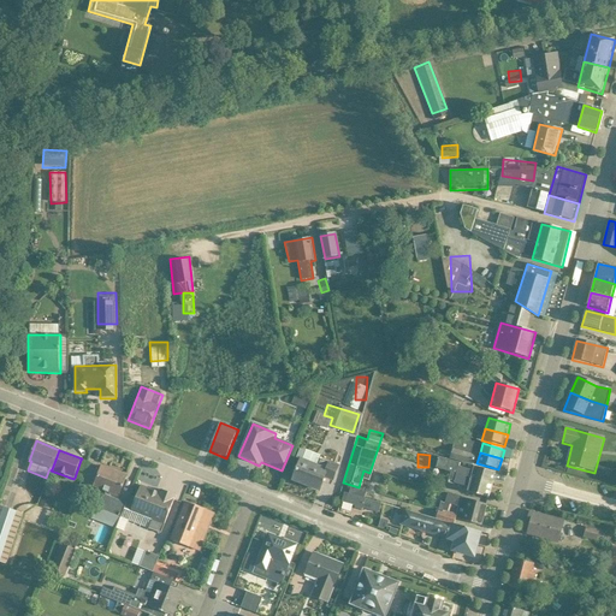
[(291,483),(319,493),(329,469),(301,458),(291,483)]
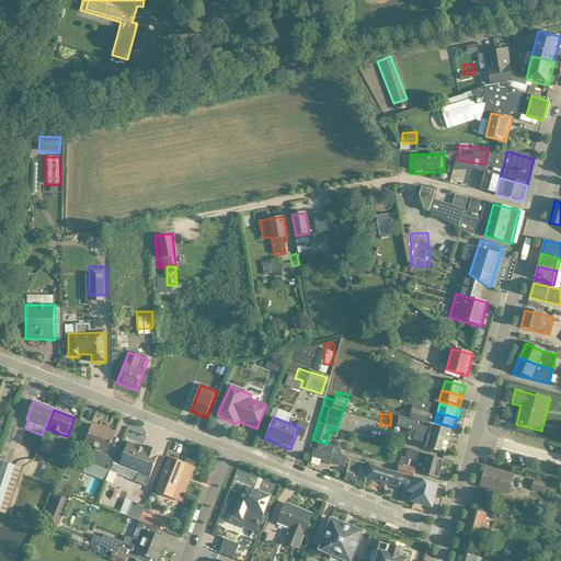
[(106,481),(116,455),(109,451),(115,434),(93,425),(86,444),(96,448),(94,454),(91,453),(88,462),(87,462),(82,472),(106,481)]
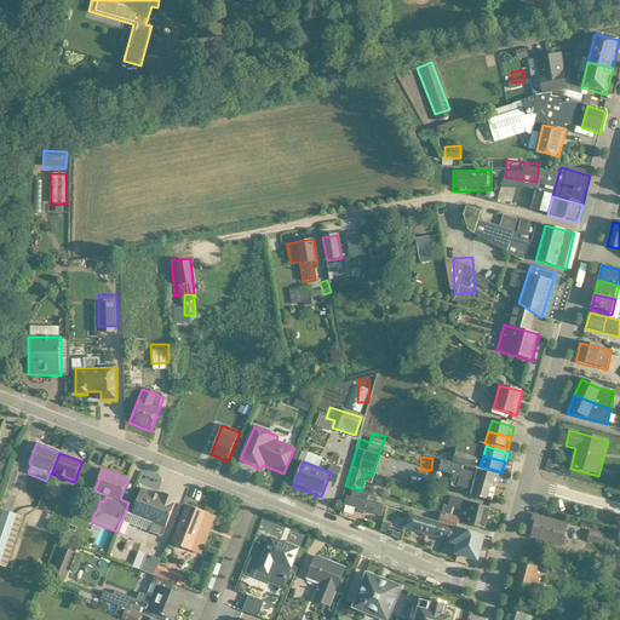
[(478,471),(475,482),(497,488),(500,477),(478,471)]
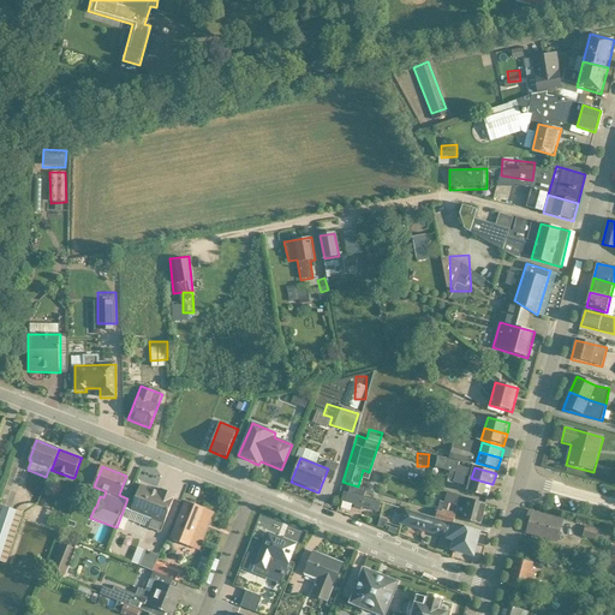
[(467,491),(489,499),(493,484),(471,478),(467,491)]
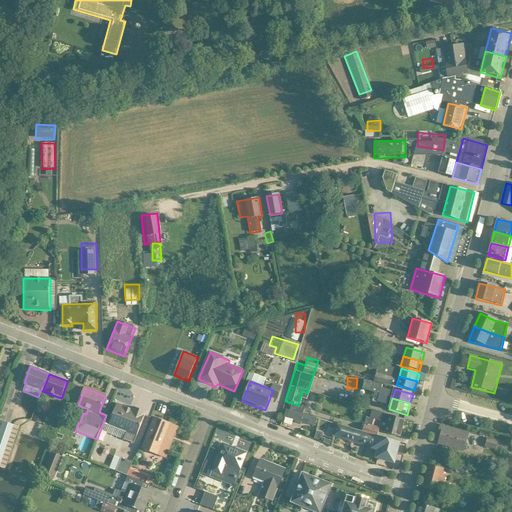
[(106,415),(97,439),(103,442),(106,434),(123,441),(123,439),(134,444),(146,412),(134,407),(133,410),(117,404),(112,418),(106,415)]
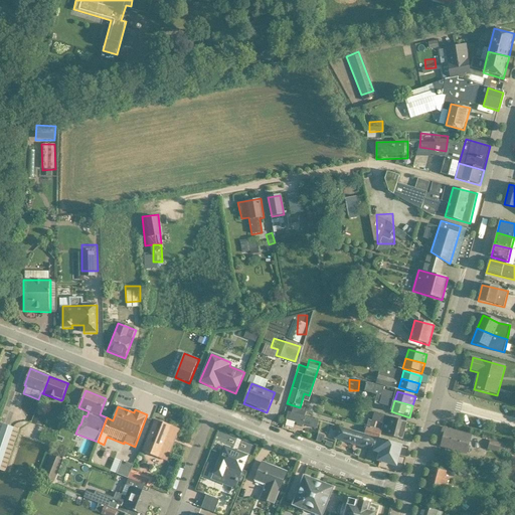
[(369,432),(401,441),(407,421),(374,412),(369,432)]
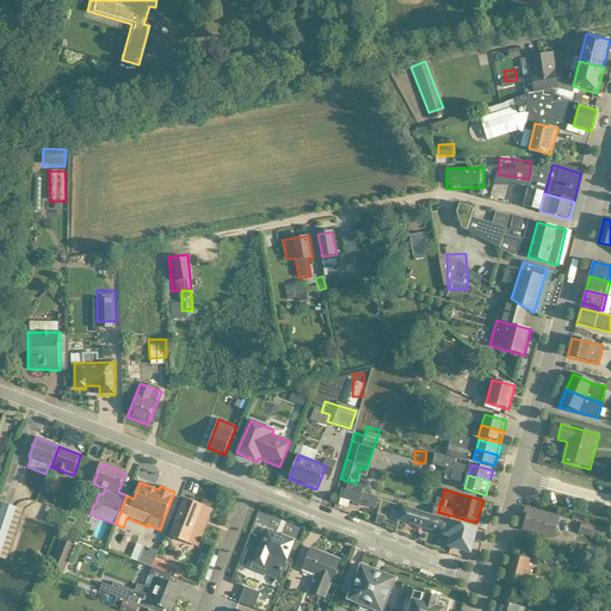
[(170,535),(198,545),(213,508),(184,498),(170,535)]
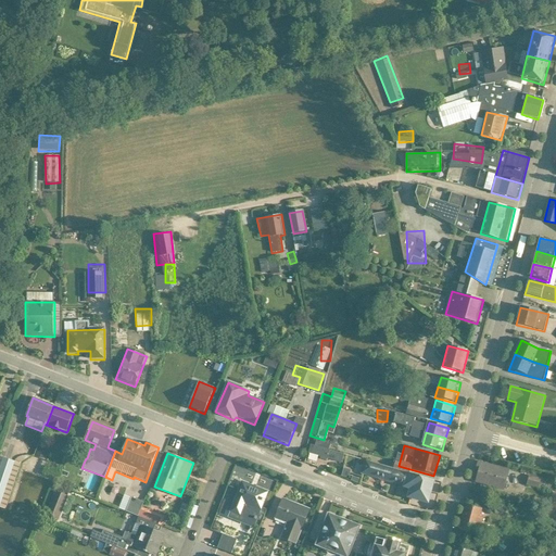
[(0,456),(0,492),(9,459),(0,456)]
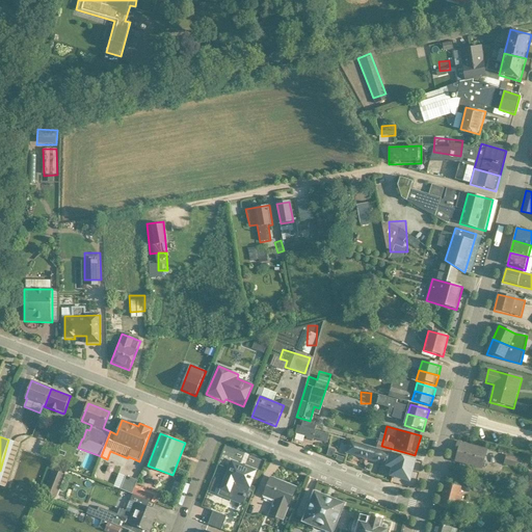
[(346,453),(386,466),(390,452),(350,440),(346,453)]
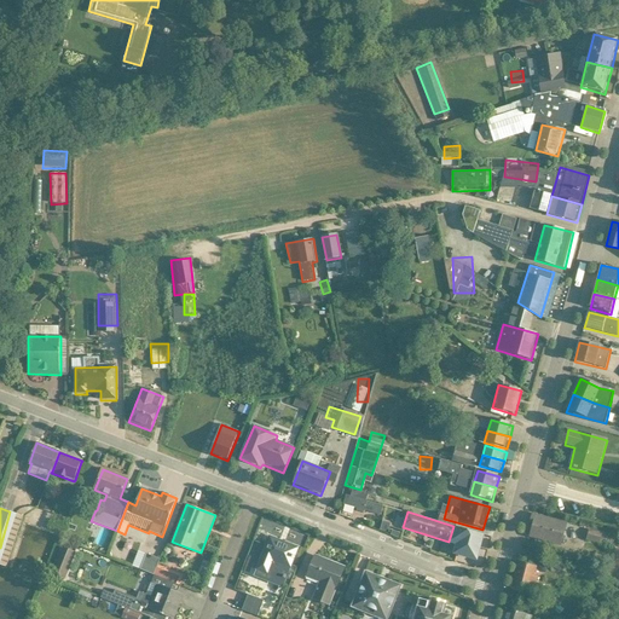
[(526,536),(562,544),(567,522),(532,513),(526,536)]
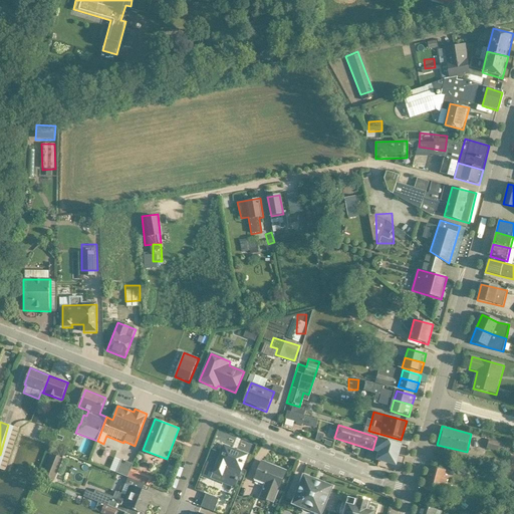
[(370,461),(396,468),(403,445),(377,438),(370,461)]
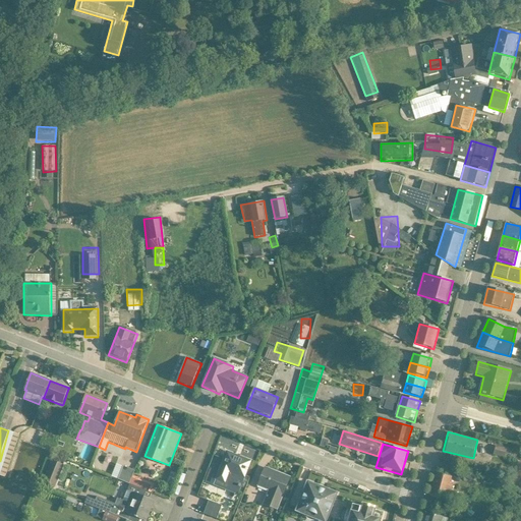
[(489,444),(487,454),(502,457),(504,447),(489,444)]
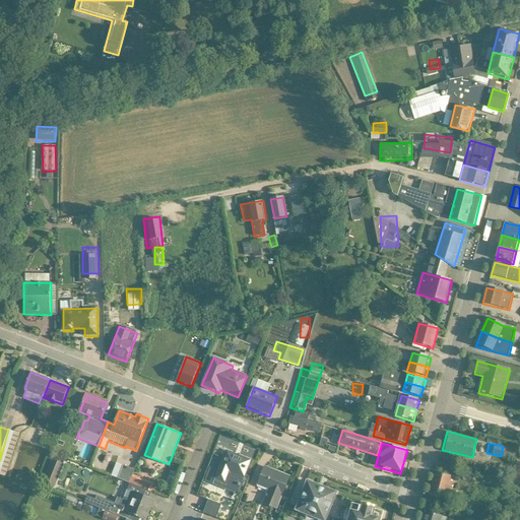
[(212,481),(223,485),(231,470),(244,476),(251,458),(226,448),(212,481)]
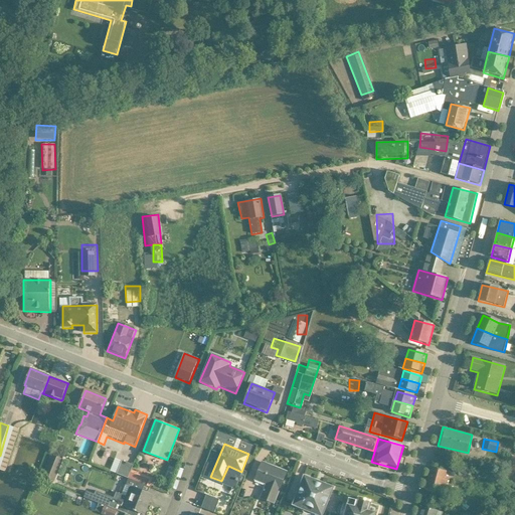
[(491,453),(486,469),(493,471),(498,455),(491,453)]
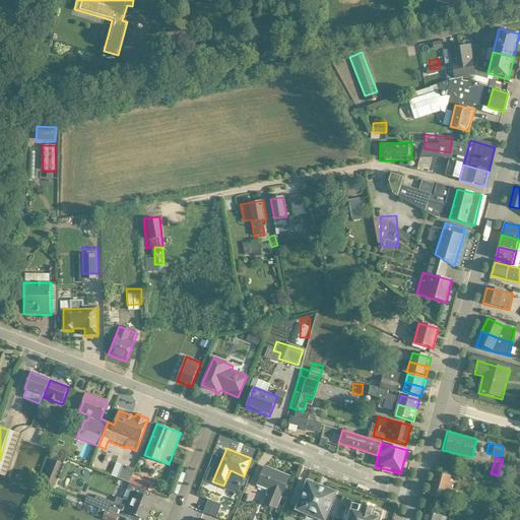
[(46,459),(39,479),(48,483),(56,462),(46,459)]
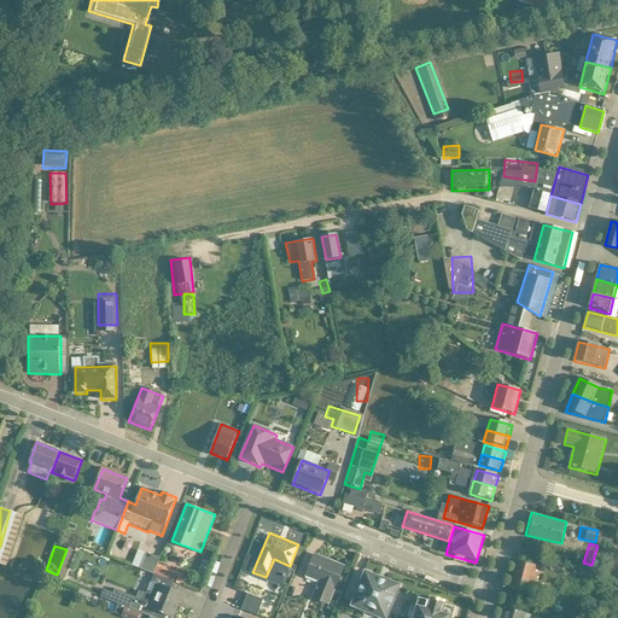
[(158,564),(161,559),(139,551),(133,565),(140,569),(140,570),(153,575),(158,564)]
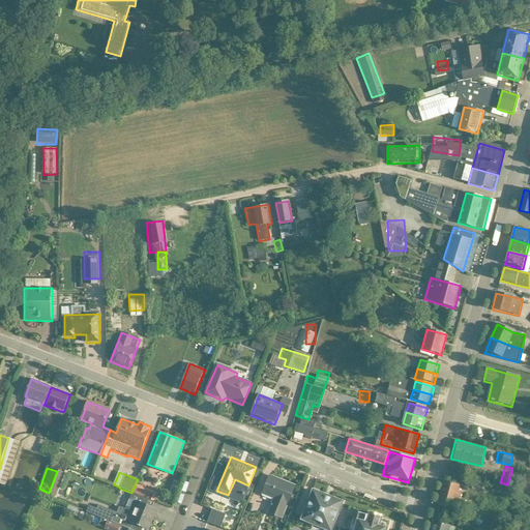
[(267,512),(282,518),(295,483),(269,473),(261,494),(273,498),(267,512)]
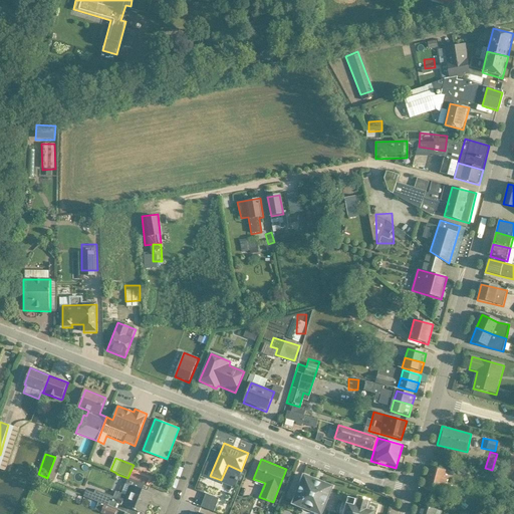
[(425,488),(442,492),(447,469),(430,466),(425,488)]
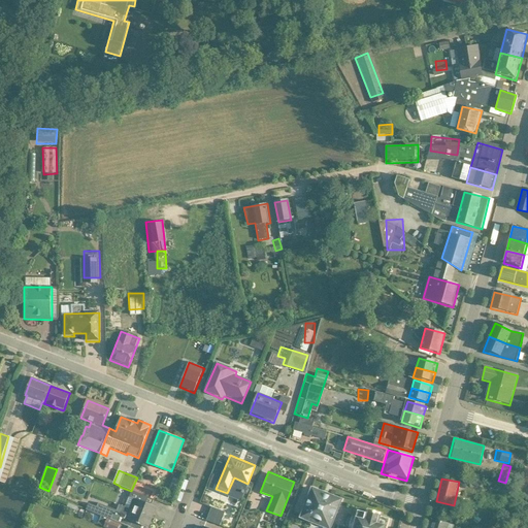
[(132,491),(153,499),(157,491),(135,482),(131,491),(132,491)]
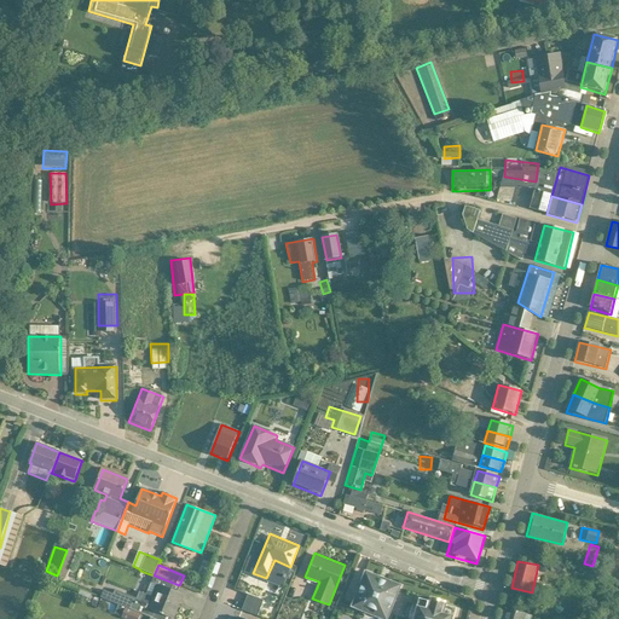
[(352,606),(385,618),(387,618),(401,584),(366,570),(352,606)]
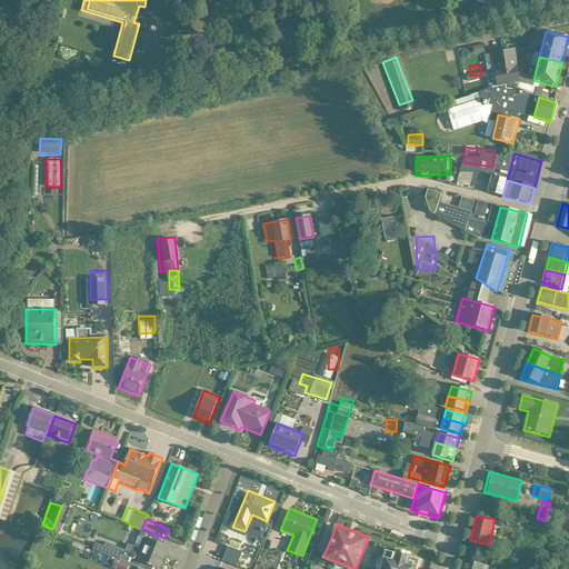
[(166,539),(165,538),(142,529),(139,537),(139,536),(135,547),(128,545),(126,550),(106,542),(105,547),(96,542),(93,549),(109,556),(130,565),(138,568),(141,568),(143,568),(146,563),(158,568),(159,568),(163,558),(167,559),(168,556),(165,555),(168,547),(163,545),(166,539)]
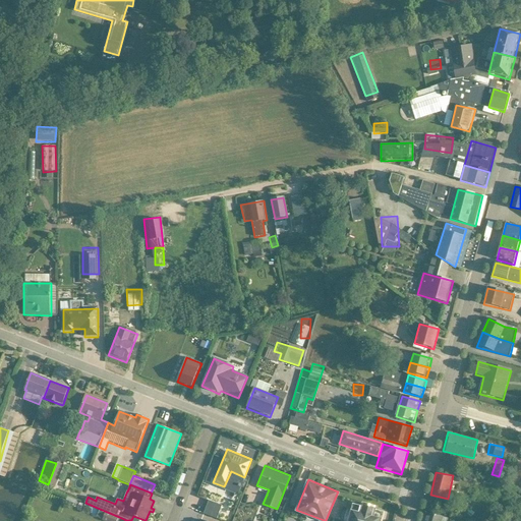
[(208,513),(219,517),(224,502),(213,498),(208,513)]
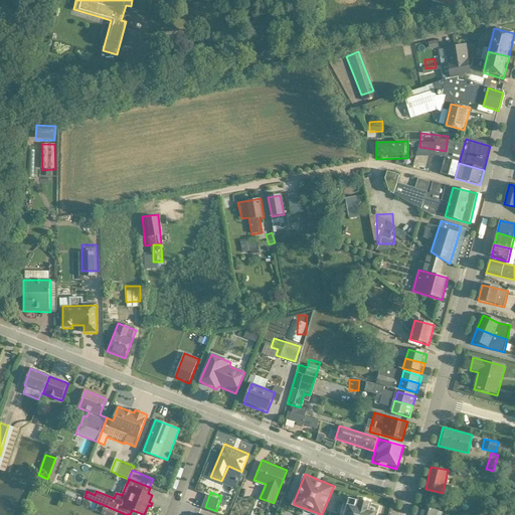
[(348,496),(342,514),(376,514),(379,505),(348,496)]
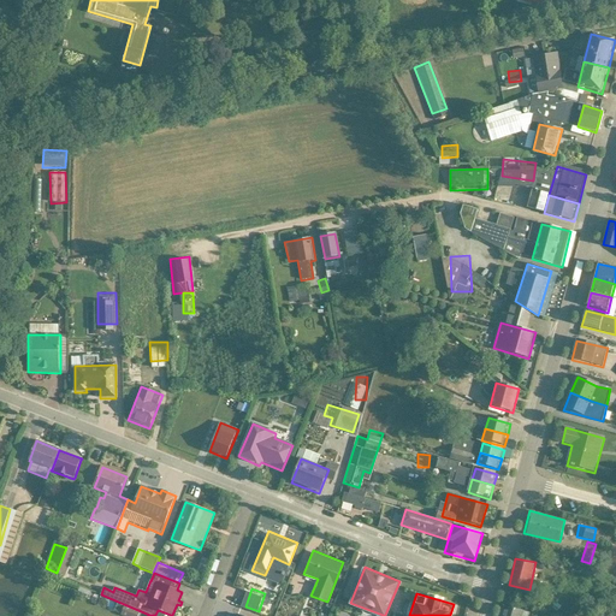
[(123,615),(138,615),(141,611),(118,602),(114,611),(122,615),(123,615)]
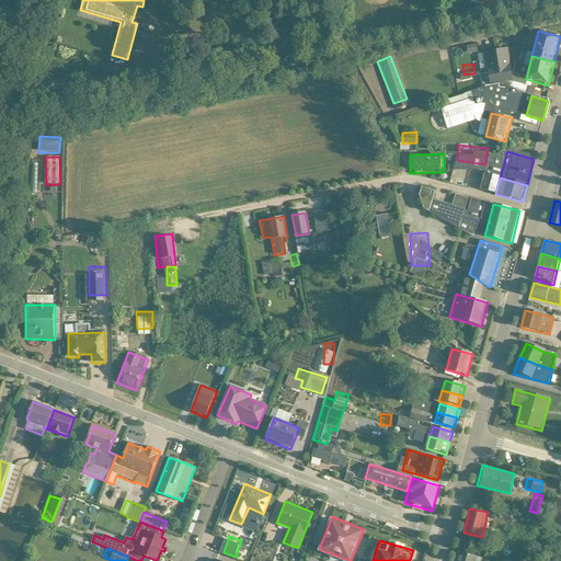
[(459,550),(456,560),(476,560),(478,556),(459,550)]
